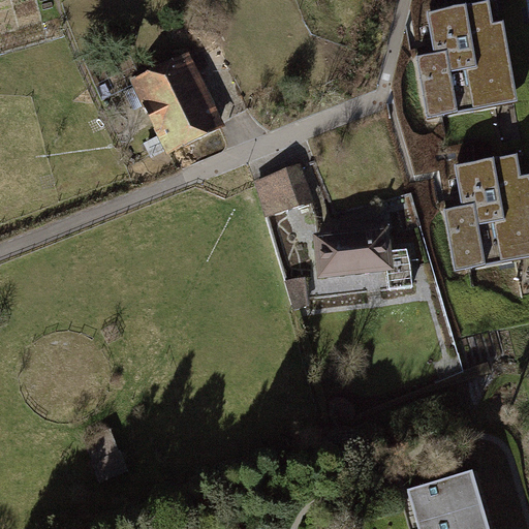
[(480,0),(422,10),(429,53),(411,56),(422,116),(509,100),(495,22),(485,24),(480,0)]
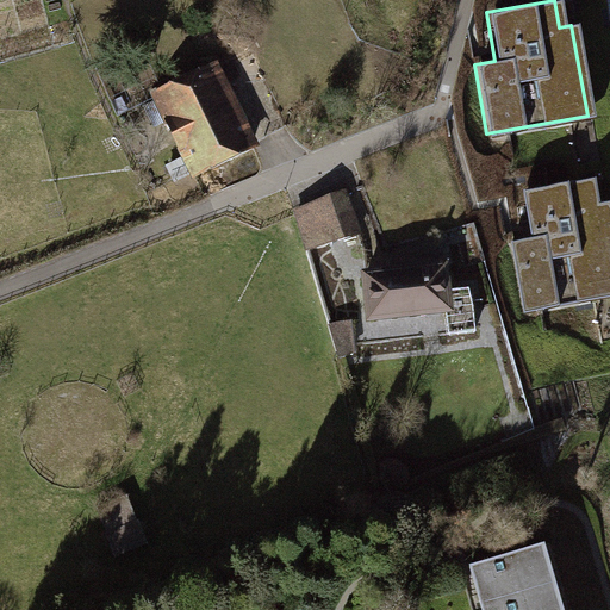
[(219,57),(161,85),(173,110),(204,175),(262,148),(219,57)]
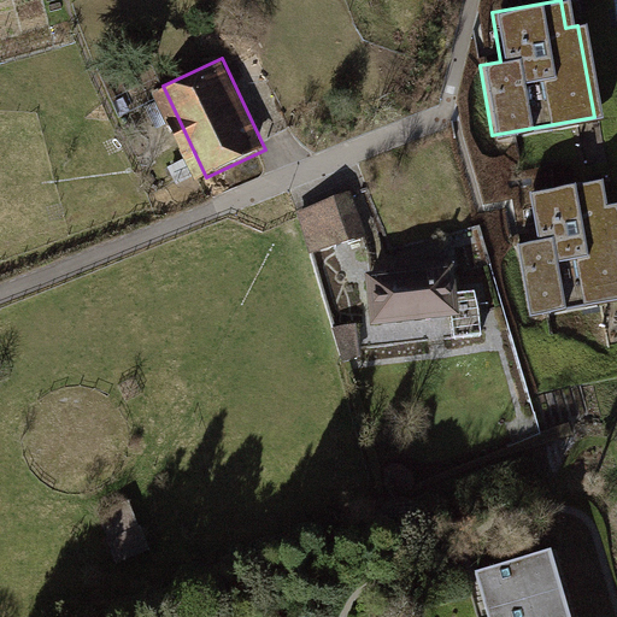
[(593,182),(527,194),(533,229),(535,244),(516,247),(527,313),(616,297),(616,230),(612,204),(598,206),(593,182)]
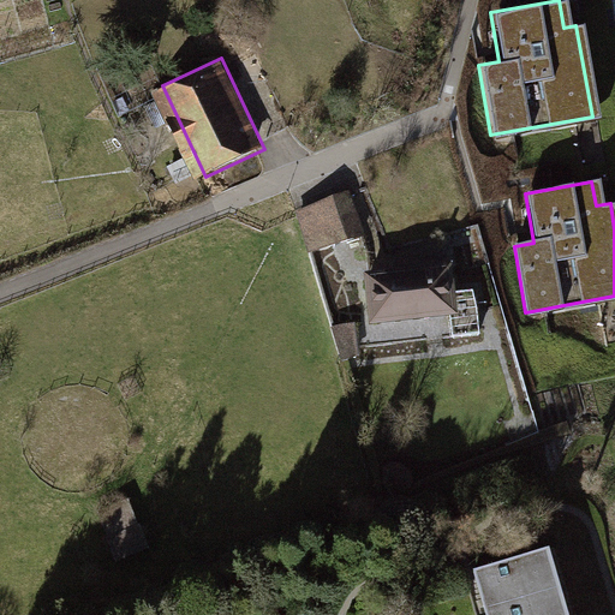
[(330,244),(364,233),(350,191),(316,202),(330,244)]
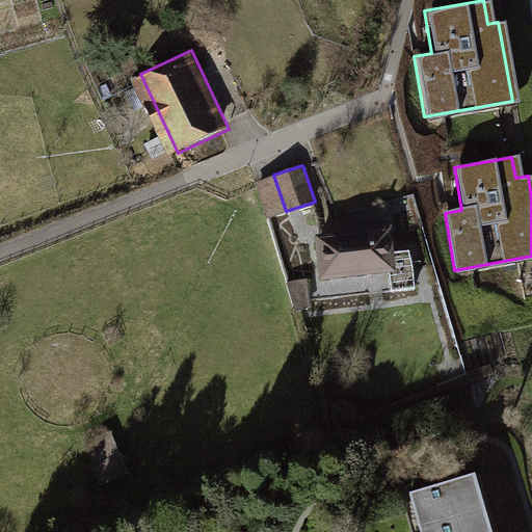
[(390,223),(313,233),(319,281),(389,272),(391,291),(415,288),(411,263),(407,249),(393,251),(390,223)]
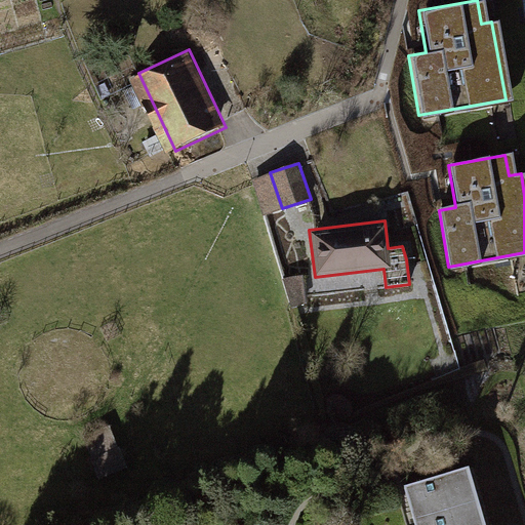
[(101,481),(127,474),(119,440),(91,447),(101,481)]
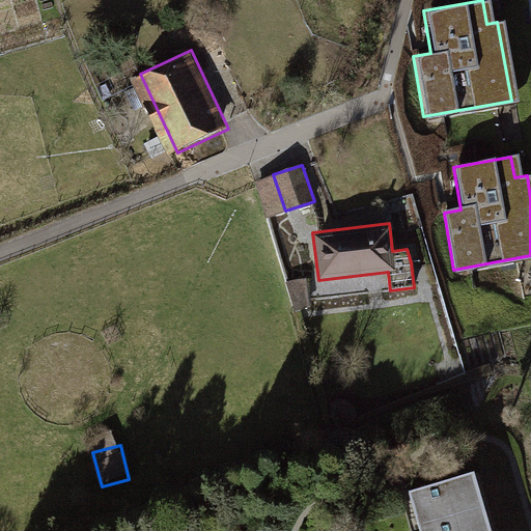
[(410,491),(421,530),(491,530),(475,472),(410,491)]
